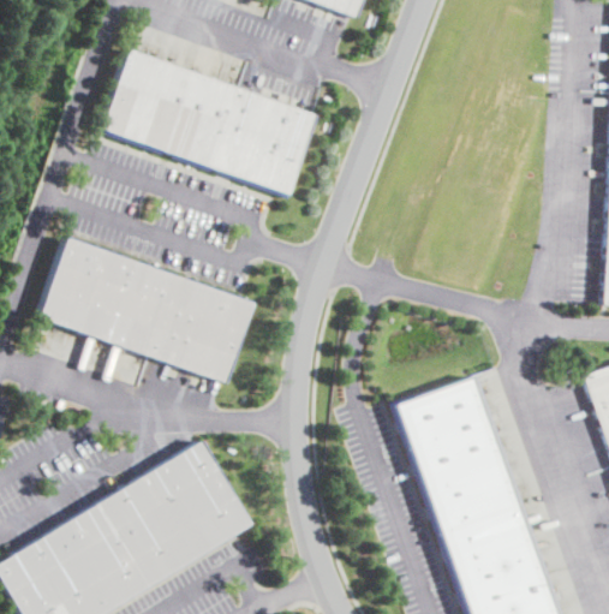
[(363,0),(357,17),(312,0),(363,0)]
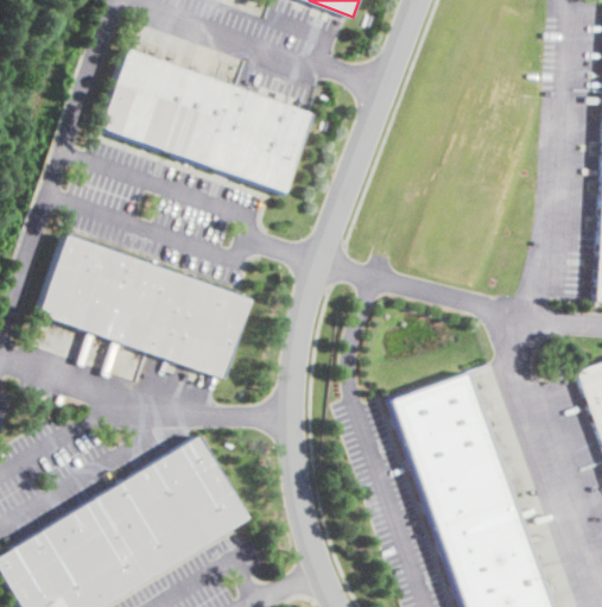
[(296,170),(287,195),(99,131),(127,48),(312,112),(293,169),(296,170)]
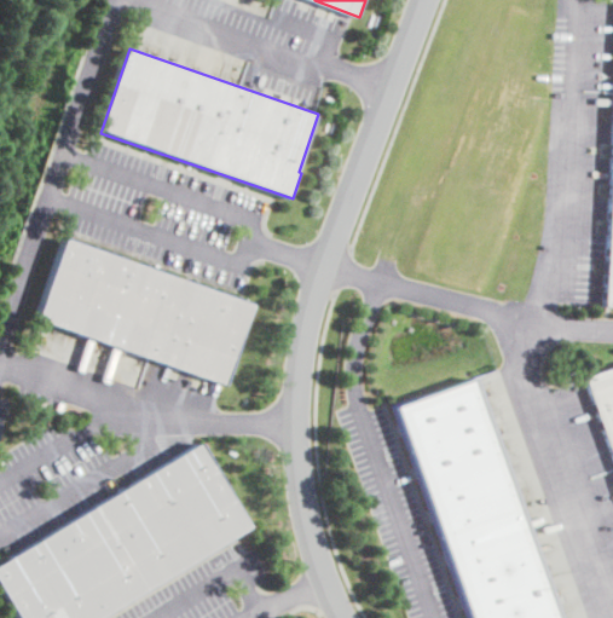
[(241,342),(227,383),(39,318),(67,238),(255,304),(241,342)]
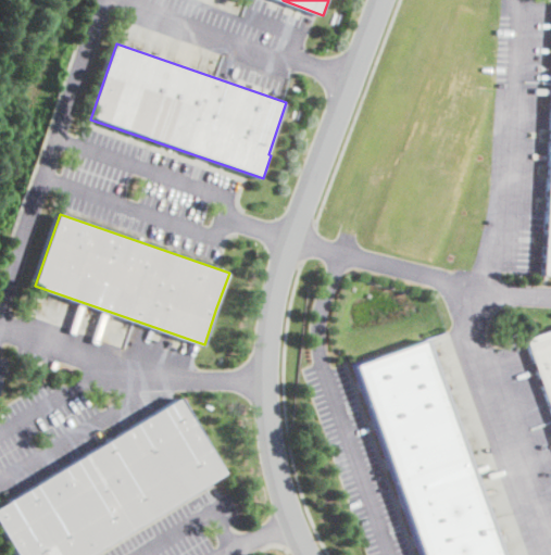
[(550,399),(529,339),(550,330),(550,399)]
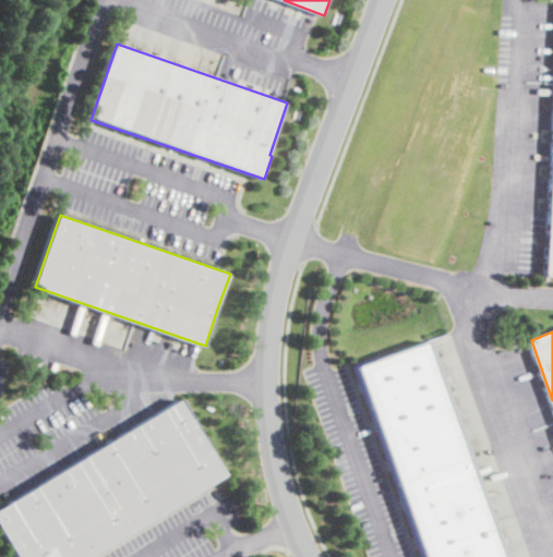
[(429,556),(360,365),(430,341),(506,556),(429,556)]
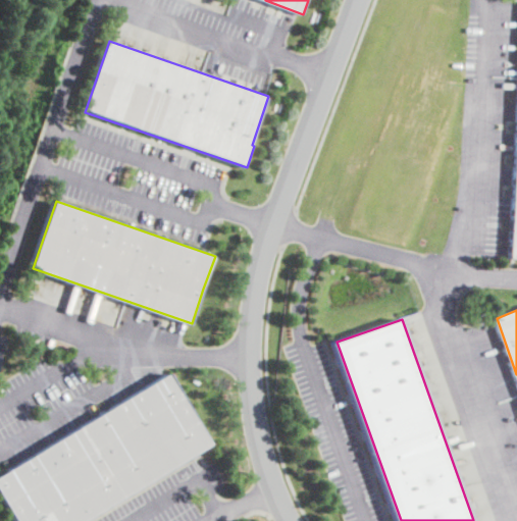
[(115,503),(85,520),(18,520),(0,489),(0,476),(169,373),(170,373),(213,444),(115,503)]
